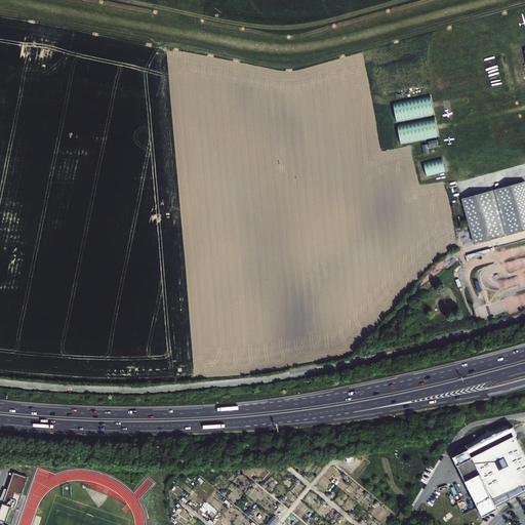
[(394,102),(398,122),(435,115),(431,95),(394,102)]
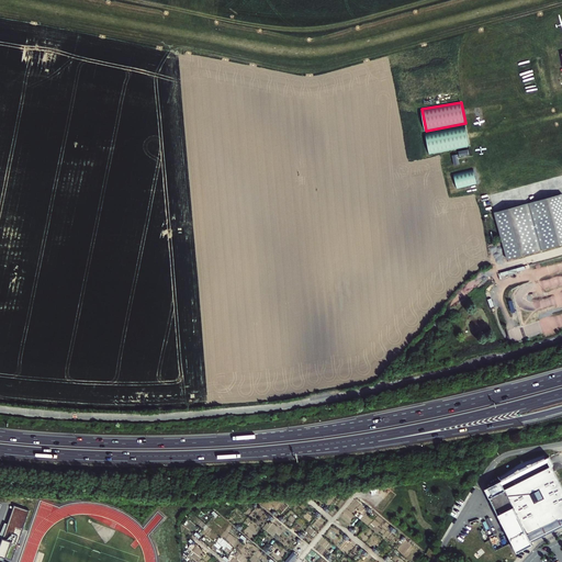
[(465,126),(425,134),(429,155),(469,147),(465,126)]
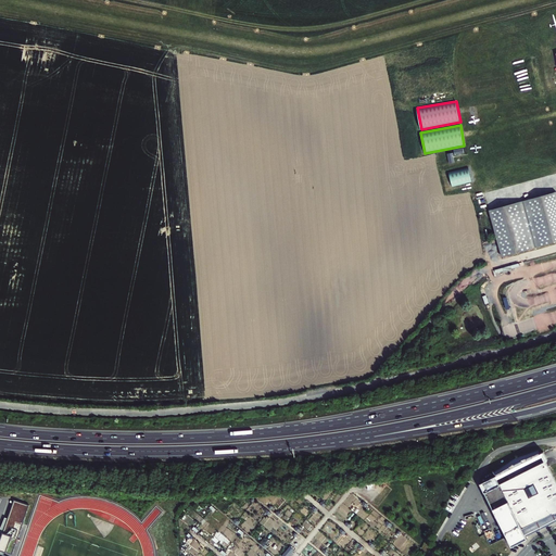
[(468,167),(447,173),(452,187),(472,182),(468,167)]
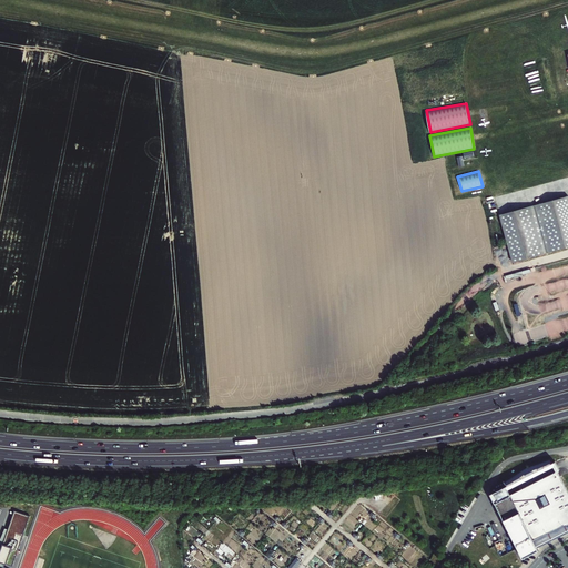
[(567,199),(567,195),(498,214),(506,243),(524,261),(525,261),(567,249),(567,199)]
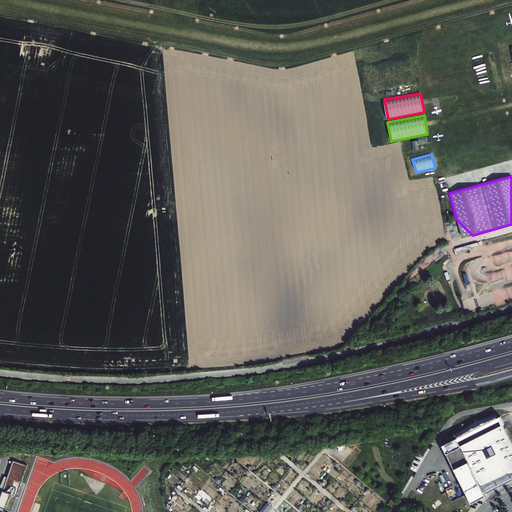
[(455,218),(460,237),(471,235),(472,235),(456,219),(455,218)]
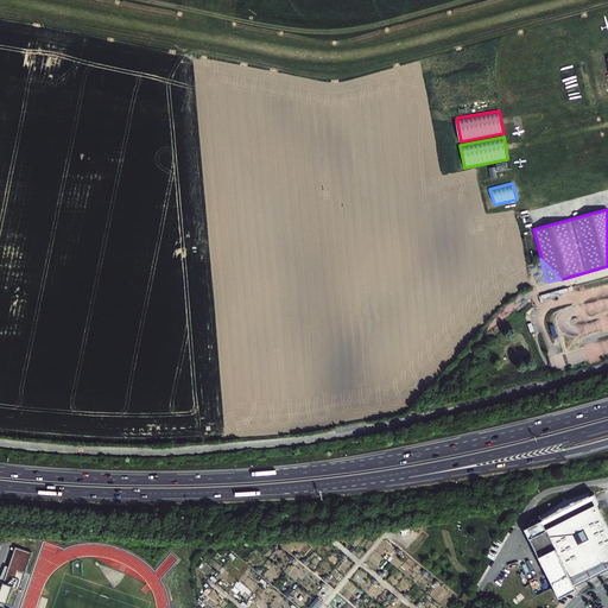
[(562,354),(549,359),(552,371),(565,366),(562,354)]
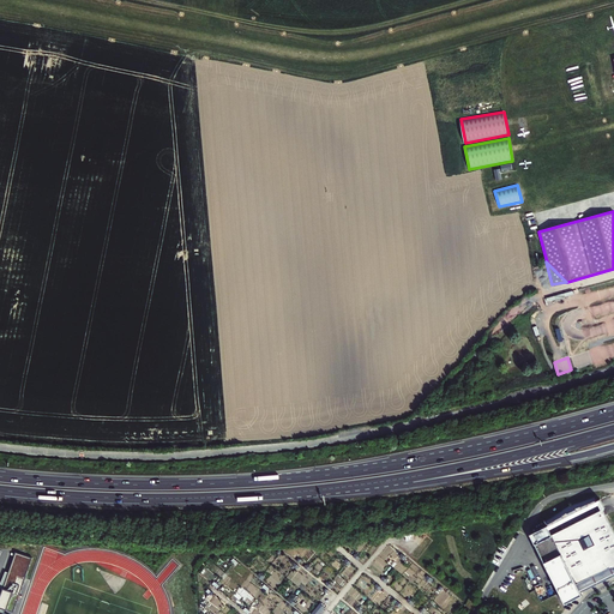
[(572,505),(548,519),(552,525),(555,523),(554,519),(559,517),(561,521),(566,518),(564,515),(570,511),(571,515),(576,512),(579,511),(578,507),(584,505),(585,509),(590,507),(589,503),(595,501),(596,505),(601,504),(600,500),(597,497),(572,505)]
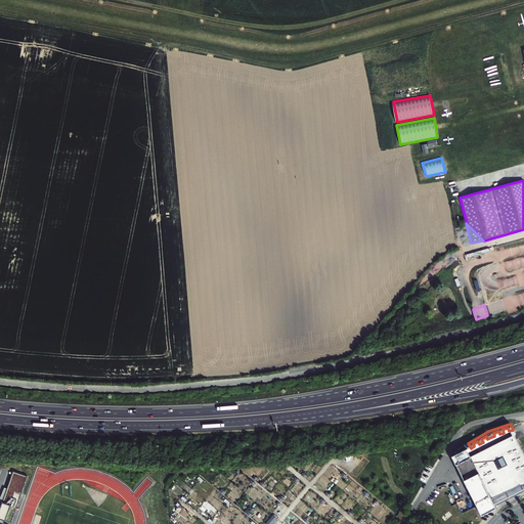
[(469,446),(453,453),(481,514),(489,510),(496,507),(495,505),(491,497),(521,484),(522,485),(523,485),(523,450),(516,434),(518,434),(518,432),(515,434),(515,435),(512,437),(506,439),(497,443),(491,446),(482,450),(472,454),(469,446)]
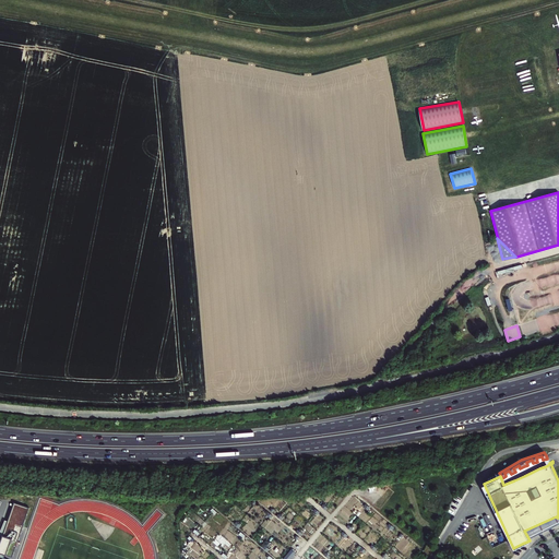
[(524,531),(528,538),(558,523),(558,518),(557,518),(556,516),(524,531)]
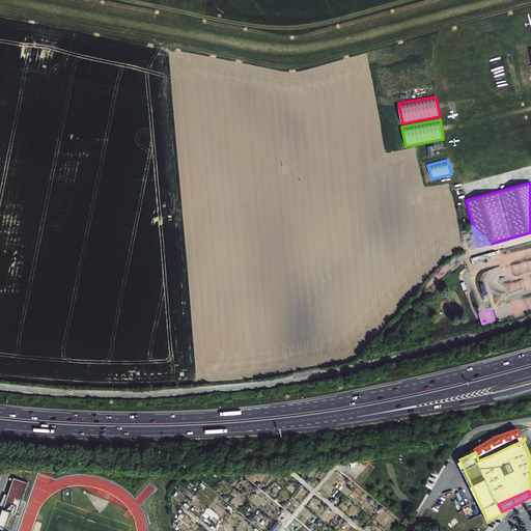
[(277,522),(270,530),(269,530),(276,530),(282,525),(277,522)]
